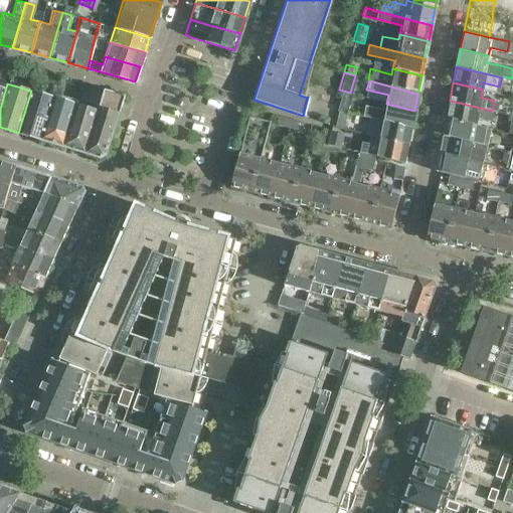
[(97,110),(83,153),(98,158),(105,155),(124,96),(103,89),(98,106),(97,110)]
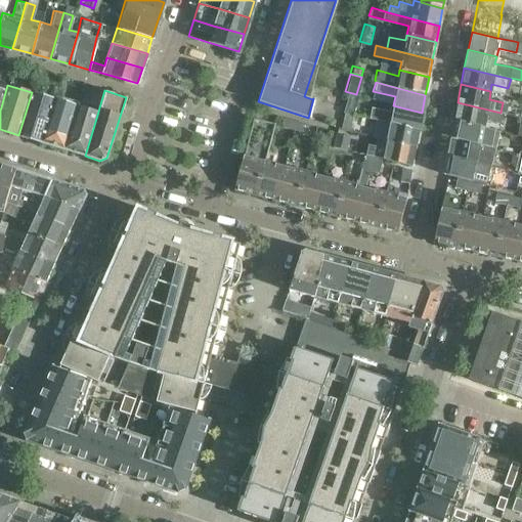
[(32,92),(18,135),(41,142),(54,99),(32,92)]
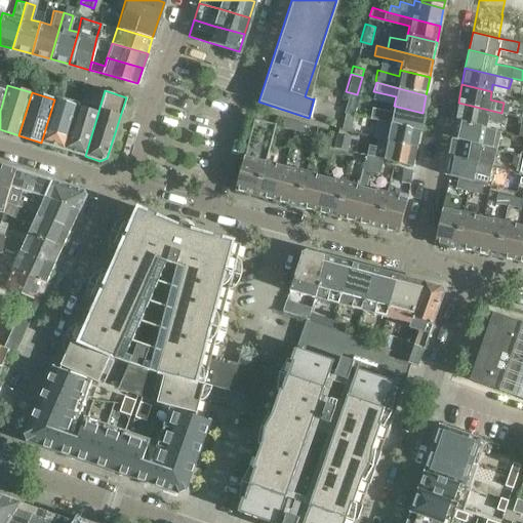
[(343,111),(352,113),(357,95),(348,93),(343,111)]
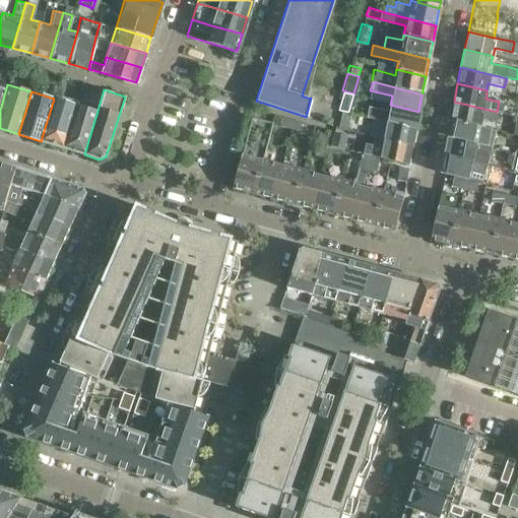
[(54,99),(41,141),(63,147),(75,105),(54,99)]
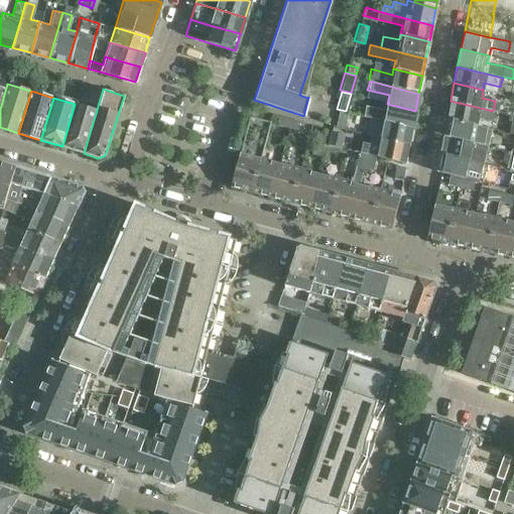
[(451,101),(446,118),(477,125),(478,118),(491,121),(493,111),(451,101)]
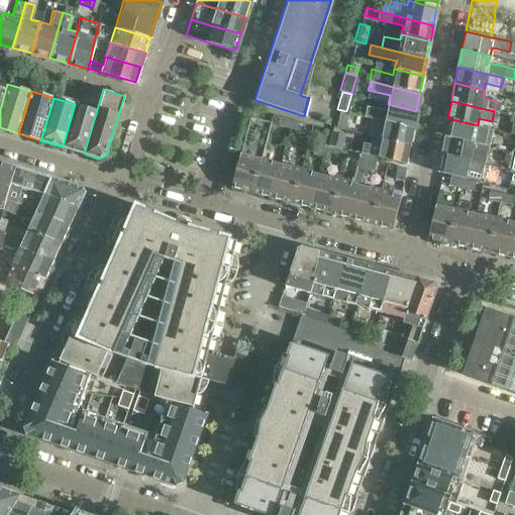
[(75,104),(63,146),(84,153),(97,110),(75,104)]
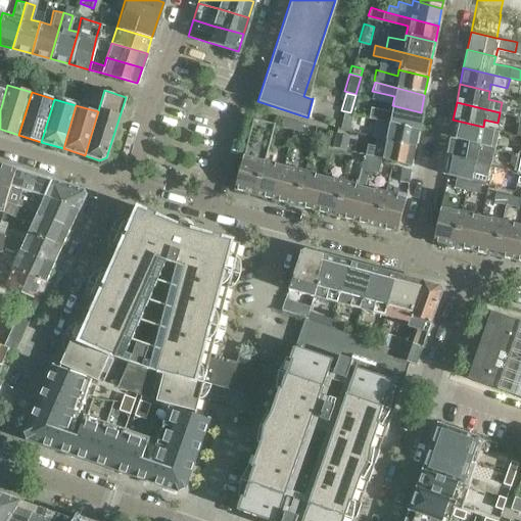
[(368,117),(389,122),(418,129),(421,112),(392,105),(391,110),(370,106),(368,117)]
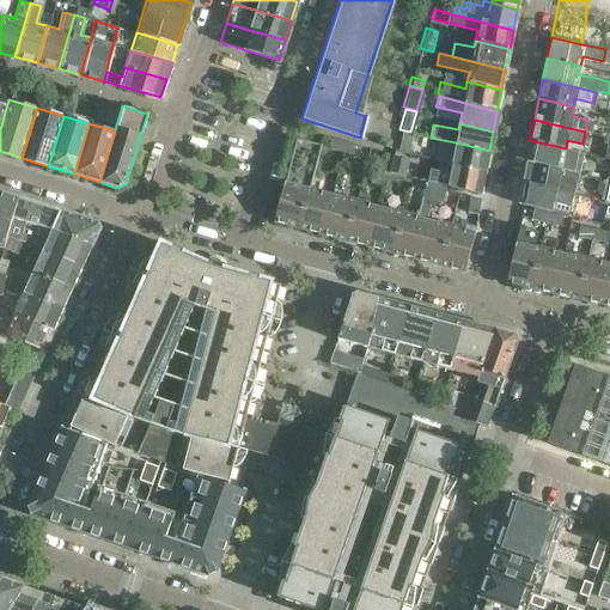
[(406,151),(410,132),(400,129),(396,148),(406,151)]
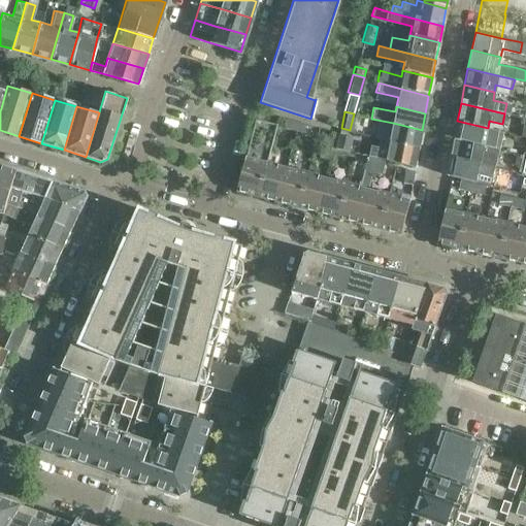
[(276,125),(255,119),(244,156),(265,161),(276,125)]
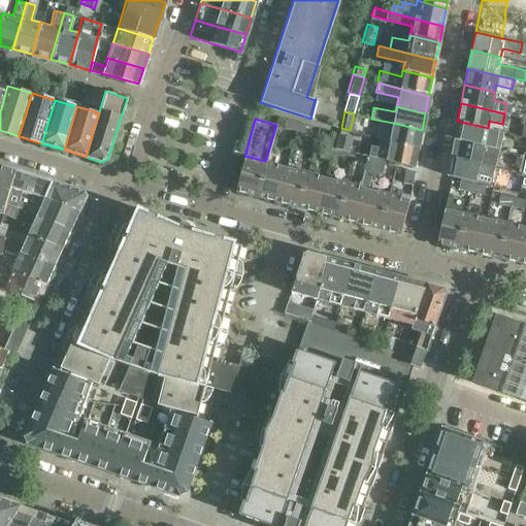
[(298,122),(285,119),(283,128),(295,131),(298,122)]
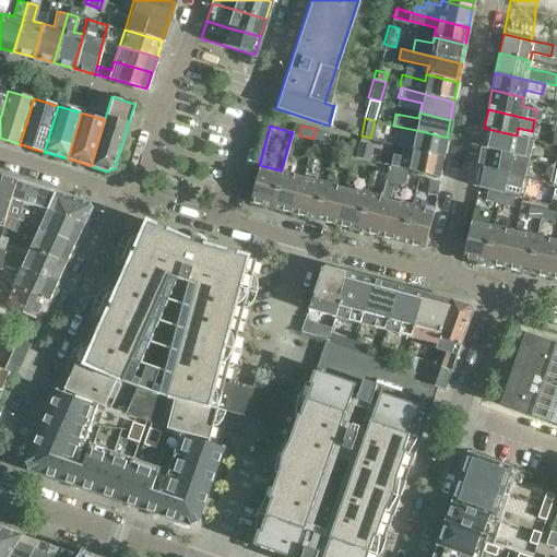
[(414,141),(412,150),(442,157),(447,138),(416,130),(393,126),(391,137),(414,141)]
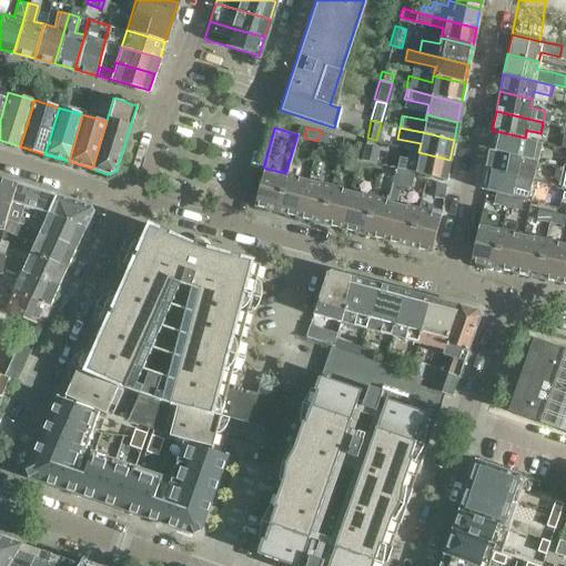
[(492,130),(488,149),(536,160),(538,149),(539,141),(525,138),(492,130)]
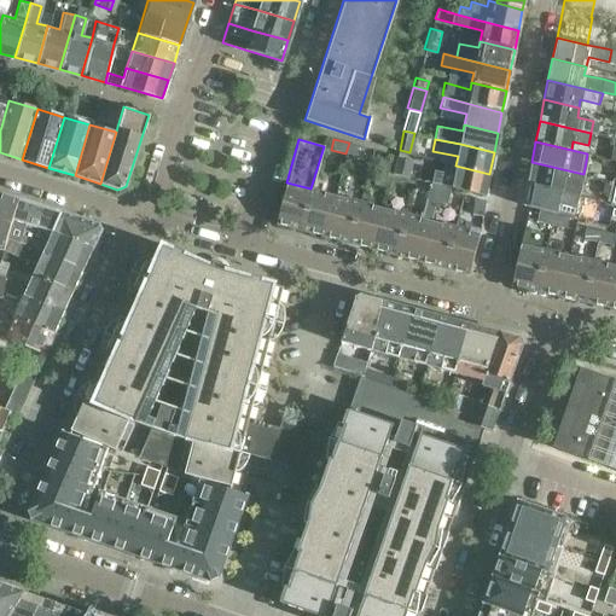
[(361,157),(364,147),(349,143),(346,154),(361,157)]
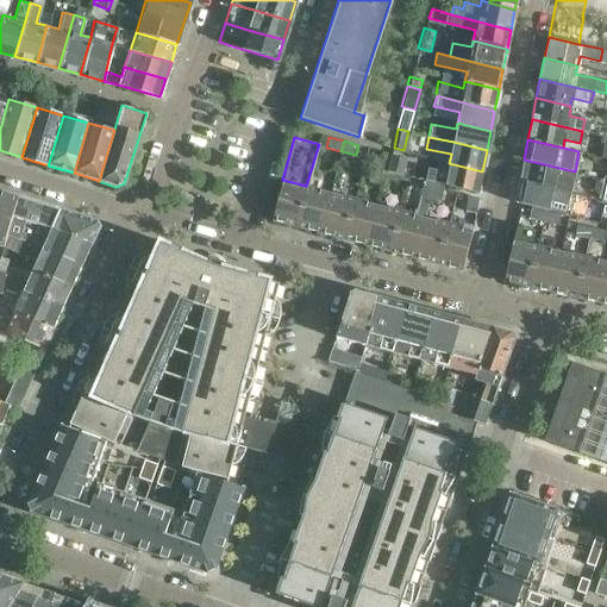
[(405,157),(390,154),(387,170),(401,174),(405,157)]
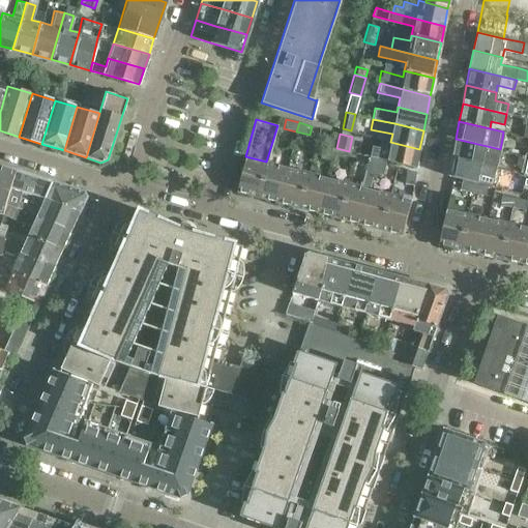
[(331,150),(333,138),(323,136),(321,148),(331,150)]
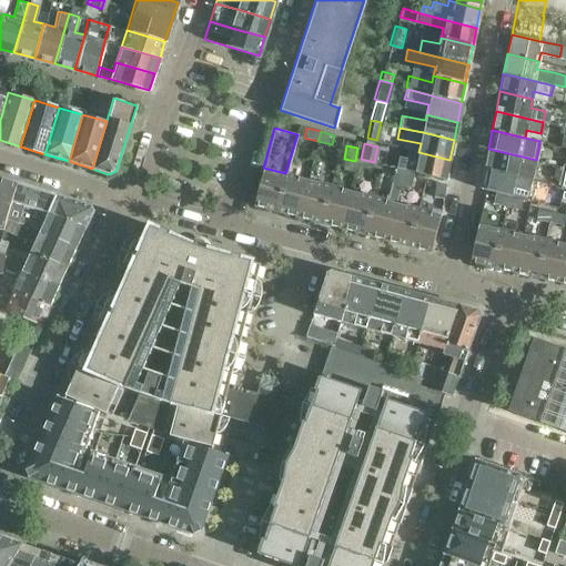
[(402,169),(414,171),(446,179),(450,160),(418,152),(406,149),(405,158),(402,169)]
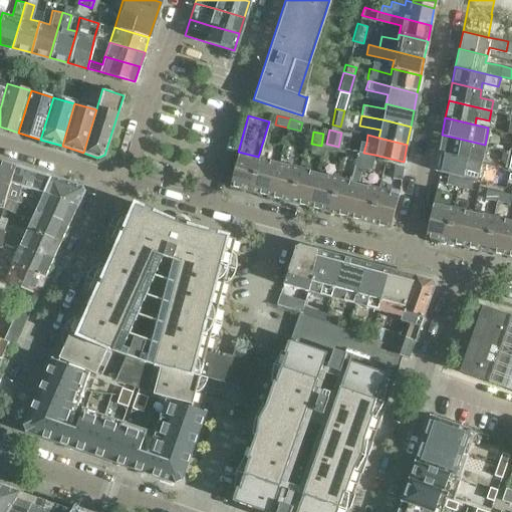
[(438,152),(467,159),(481,162),(483,156),(485,145),(442,135),(438,152)]
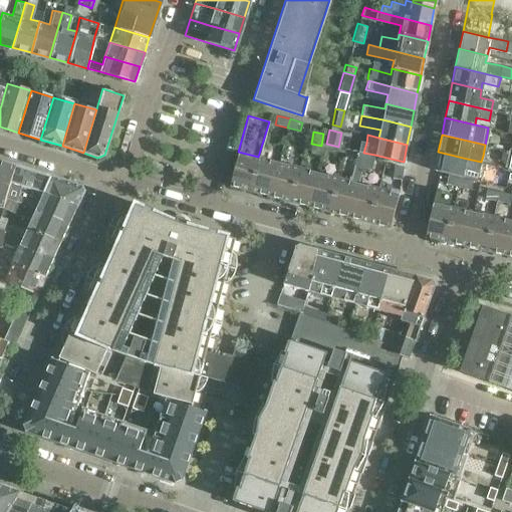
[(366,143),(358,141),(356,151),(363,153),(366,143)]
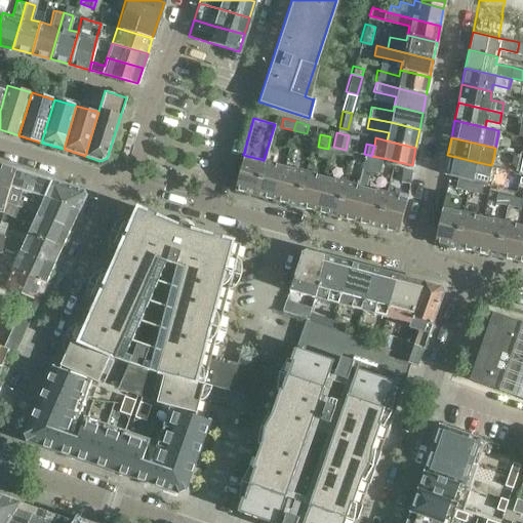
[(329,159),(331,150),(324,149),(322,158),(329,159)]
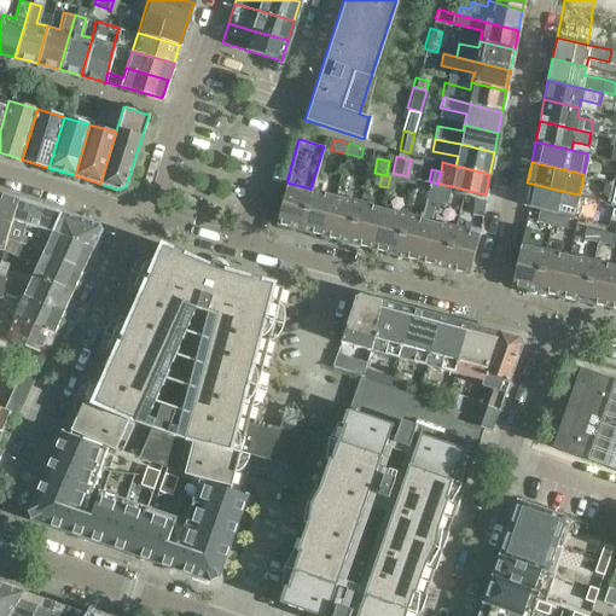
[(439,184),(429,181),(425,197),(435,199),(439,184)]
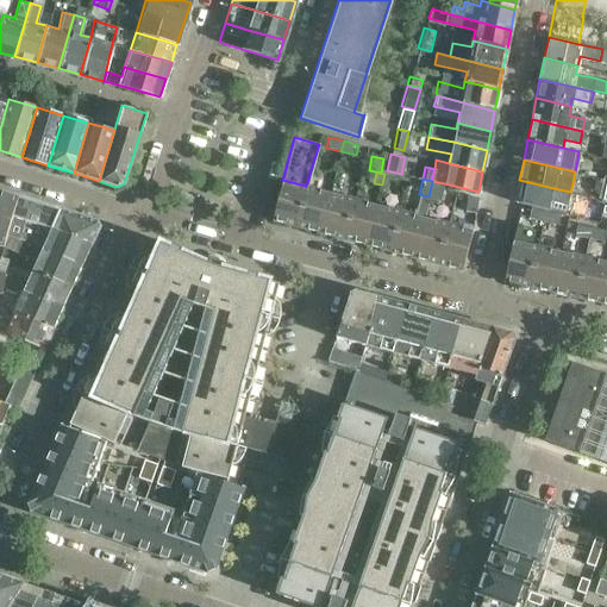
[(306,186),(282,180),(271,219),(295,225),(301,202),(306,186)]
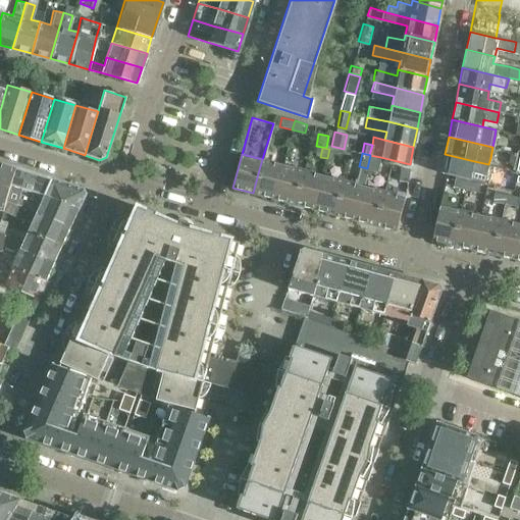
[(474,161),(445,154),(442,172),(454,175),(470,179),(479,182),(485,184),(487,171),(473,168),(474,161)]
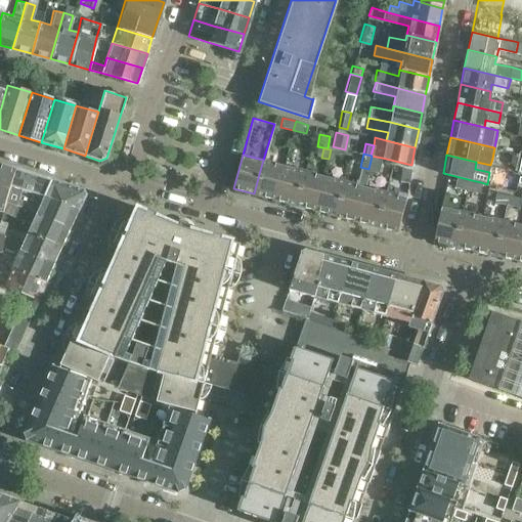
[(368,169),(378,172),(381,158),(372,156),(368,169)]
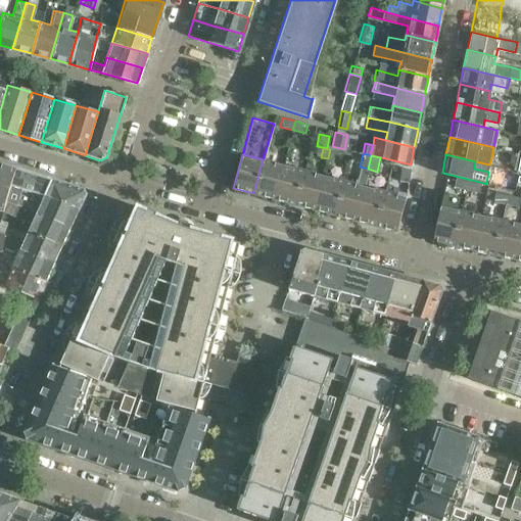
[(283,164),(263,159),(253,193),(274,199),(283,164)]
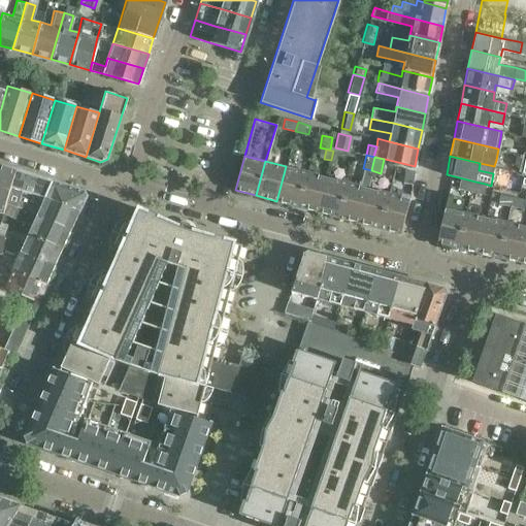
[(0,212),(1,212),(2,211),(4,203),(14,170),(0,165),(0,212)]
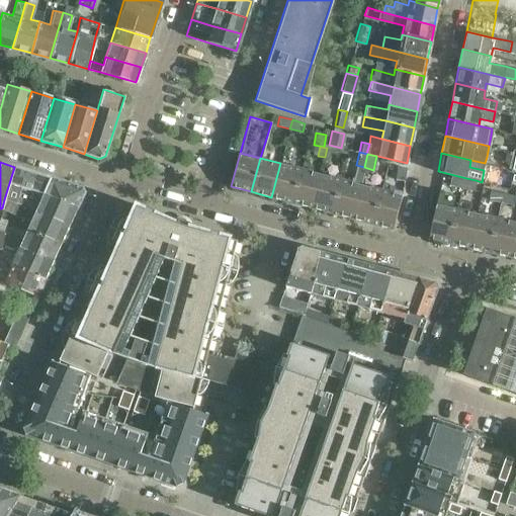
[(299,169),(280,163),(271,197),(291,202),(299,169)]
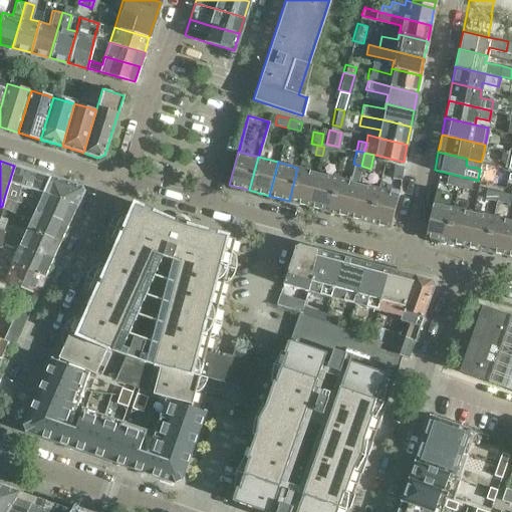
[(353,164),(348,181),(357,183),(361,166),(353,164)]
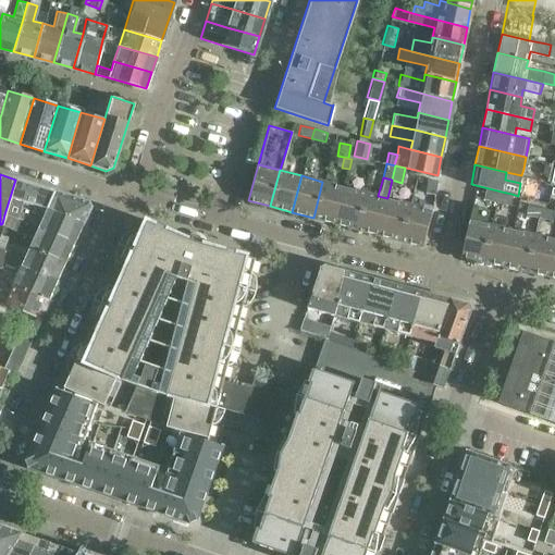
[(427,179),(424,193),(434,194),(436,180),(427,179)]
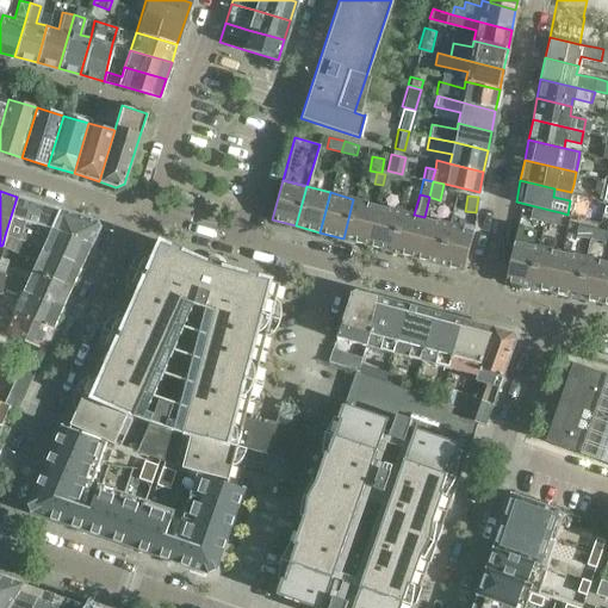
[(17,197),(5,235),(19,240),(25,221),(50,229),(59,209),(44,205),(31,200),(17,197)]
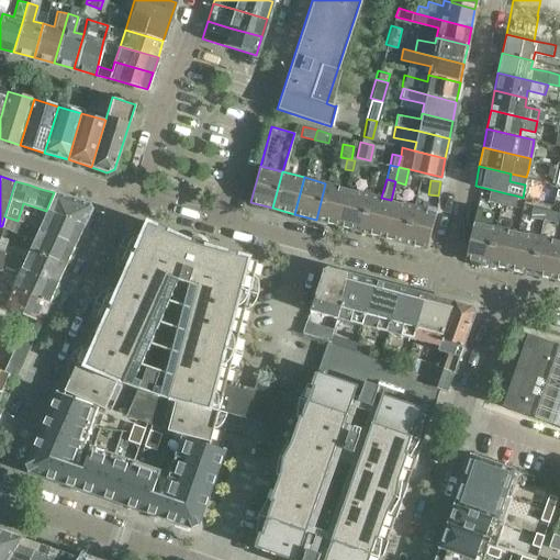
[(347,189),(325,183),(316,220),(337,225),(347,189)]
